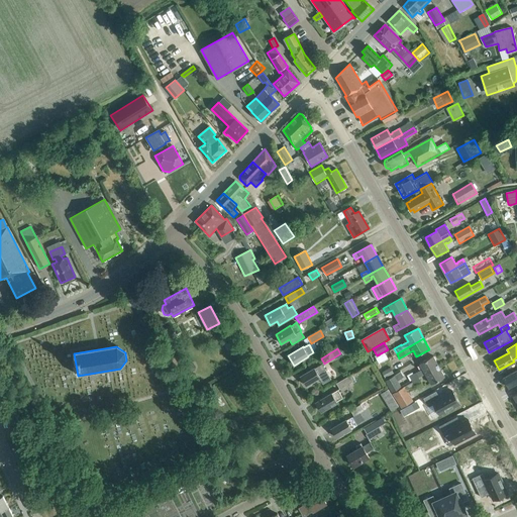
[(426,374),(439,367),(433,356),(420,364),(423,370),(410,377),(412,382),(419,378),(426,374)]
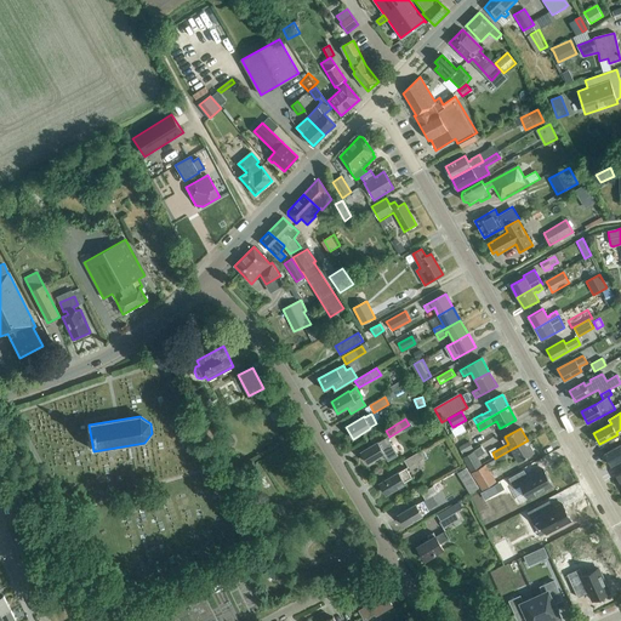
[(391,443),(386,437),(377,443),(377,442),(360,451),(368,463),(383,454),(387,461),(397,456),(391,443)]
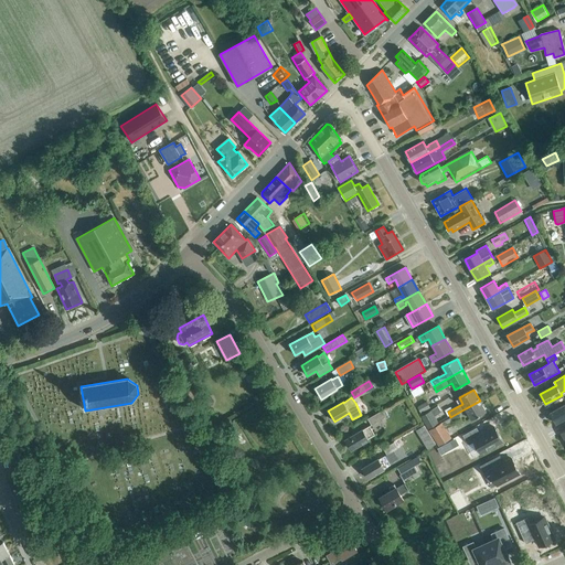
[(480,401),(466,408),(471,420),(486,412),(480,401)]
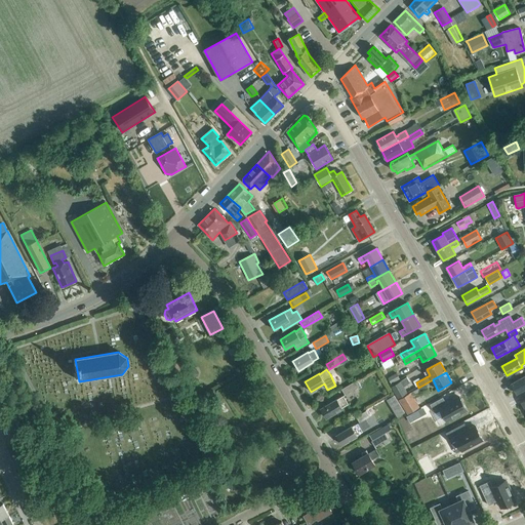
[(400,379),(396,373),(388,378),(391,384),(400,379)]
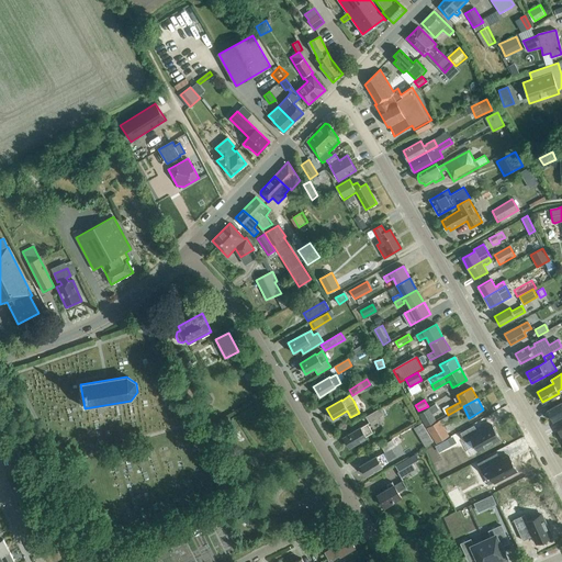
[(561,402),(547,411),(553,422),(561,416),(561,402)]
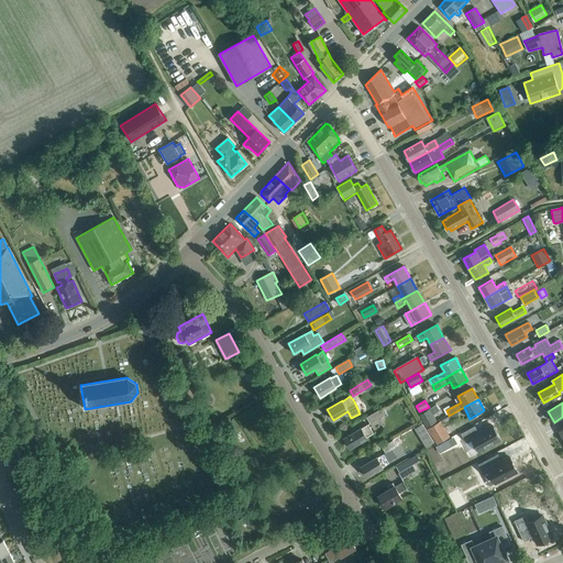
[(427,428),(437,422),(432,416),(440,410),(435,404),(429,409),(419,416),(427,428)]
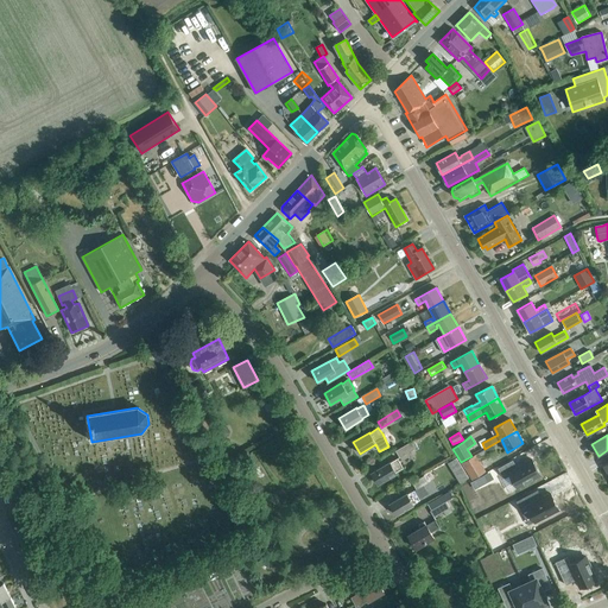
[(400,457),(416,449),(412,442),(396,451),(400,457)]
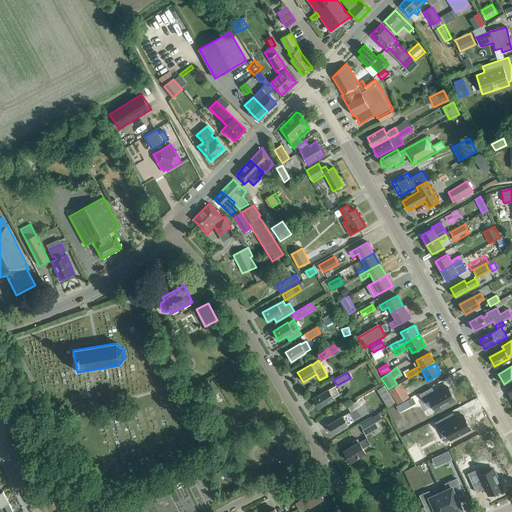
[(415,374),(408,378),(411,382),(417,379),(415,374)]
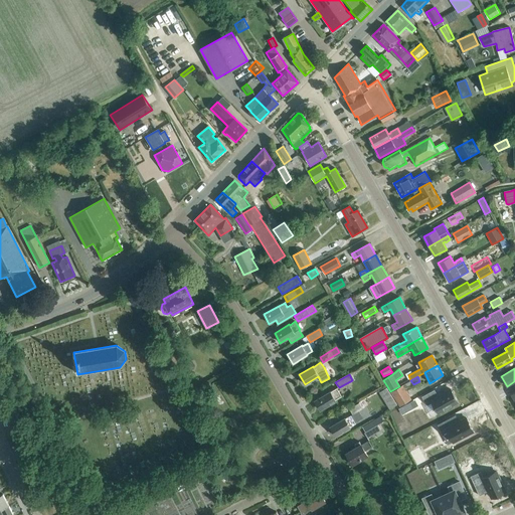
[(402,384),(390,391),(398,405),(410,398),(402,384)]
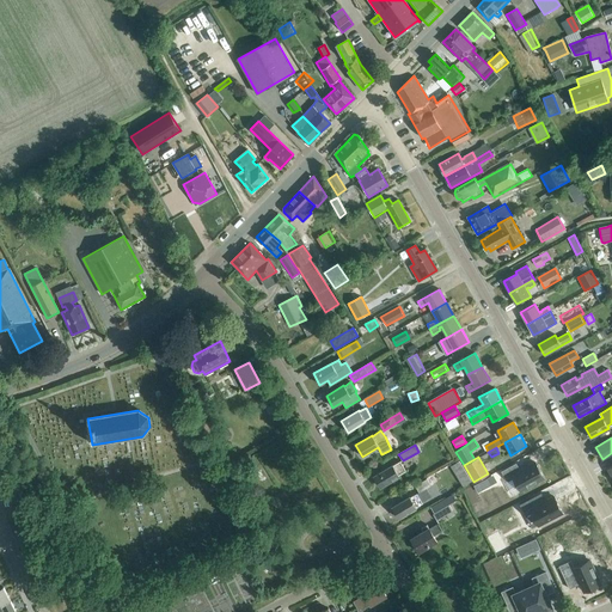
[(380,488),(398,476),(398,475),(405,470),(399,460),(373,476),(380,488)]
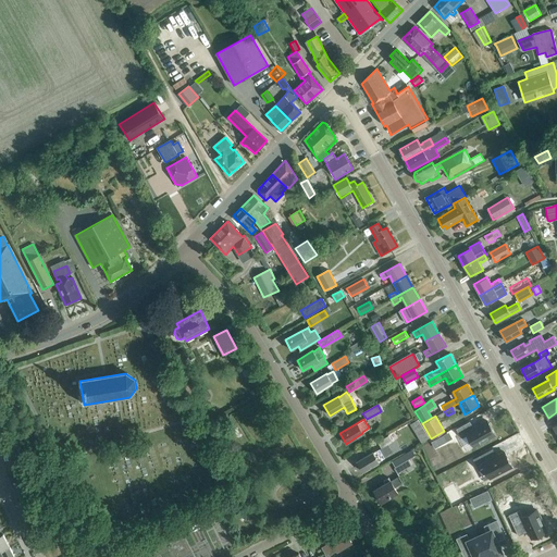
[(419,421),(411,425),(415,432),(422,426),(419,421)]
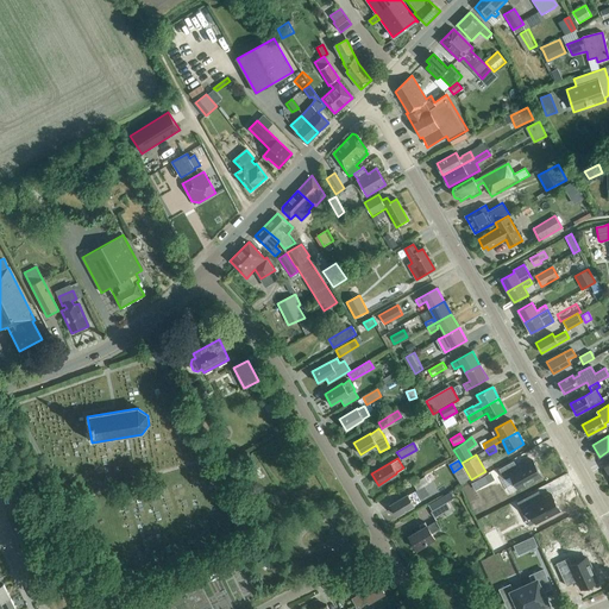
[(513,462),(500,470),(504,479),(510,476),(518,489),(541,476),(533,460),(518,470),(513,462)]
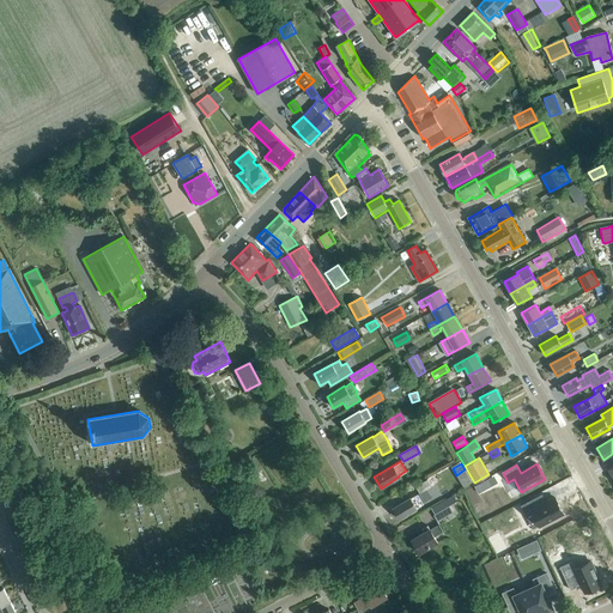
[(241,485),(236,478),(226,483),(231,491),(241,485)]
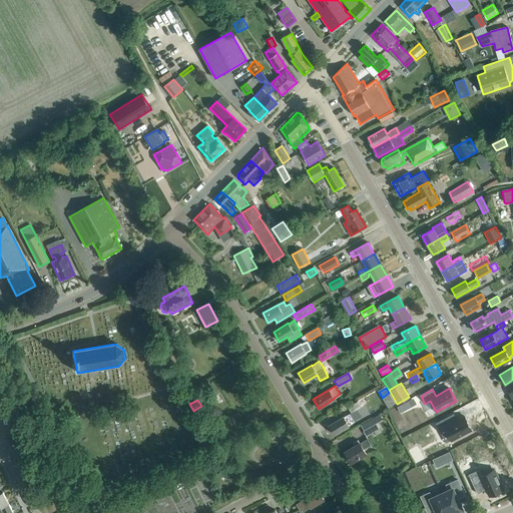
[(351,413),(361,407),(358,402),(348,407),(351,413)]
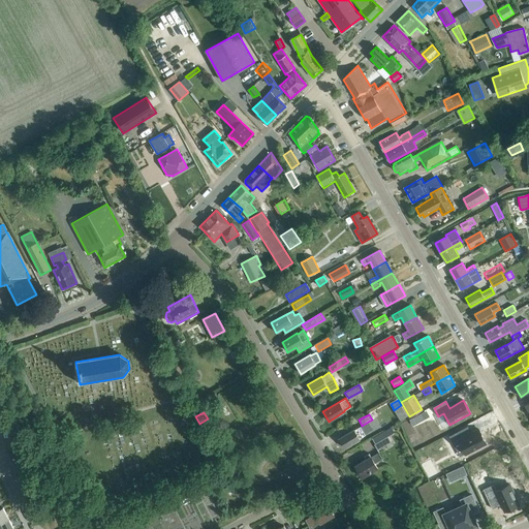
[(423,414),(416,417),(419,424),(426,421),(423,414)]
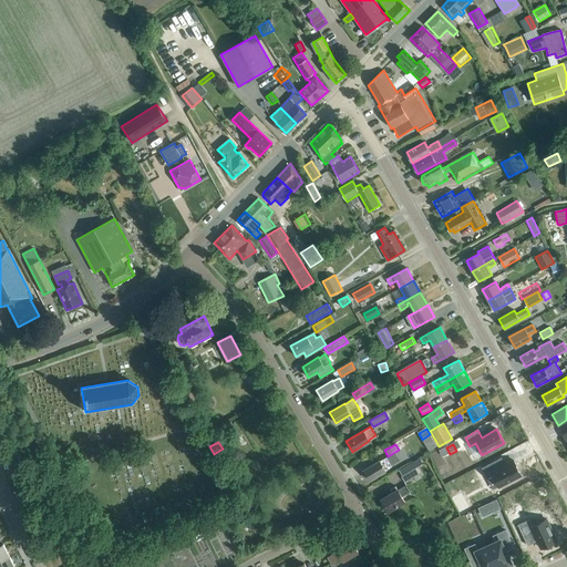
[(391,466),(387,459),(380,462),(380,461),(363,471),(370,481),(385,471),(384,470),(391,466)]
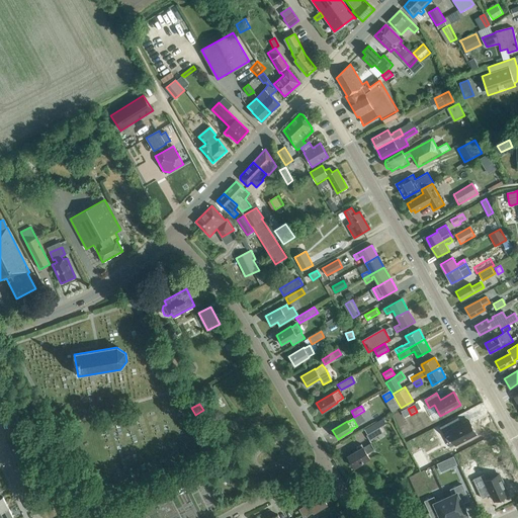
[(370,441),(383,433),(380,427),(384,424),(381,419),(364,430),(370,441)]
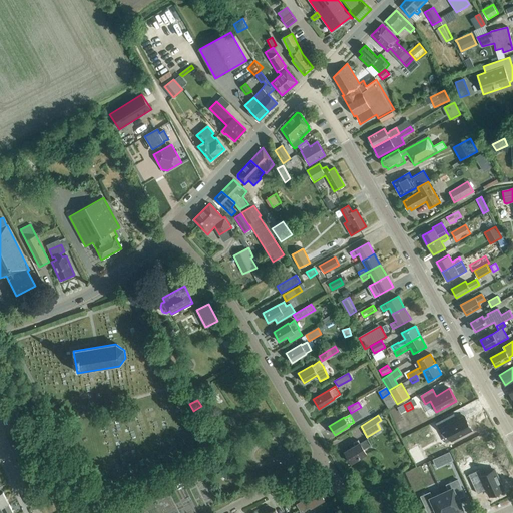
[(465,416),(444,427),(452,440),(472,429),(465,416)]
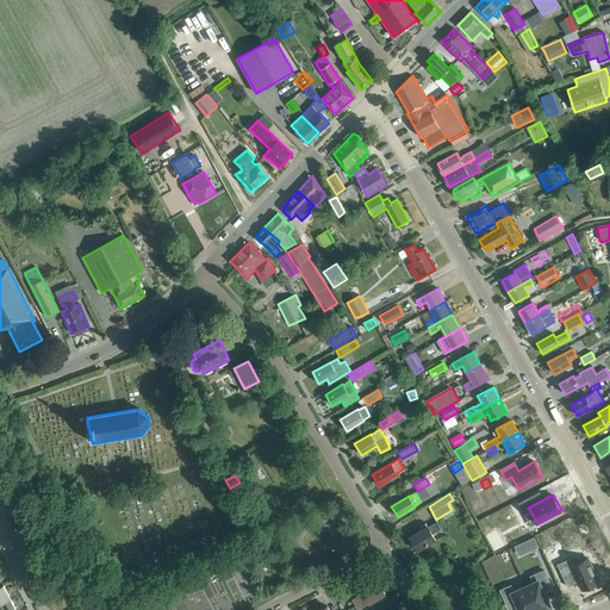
[(524,499),(517,503),(522,511),(528,508),(524,499)]
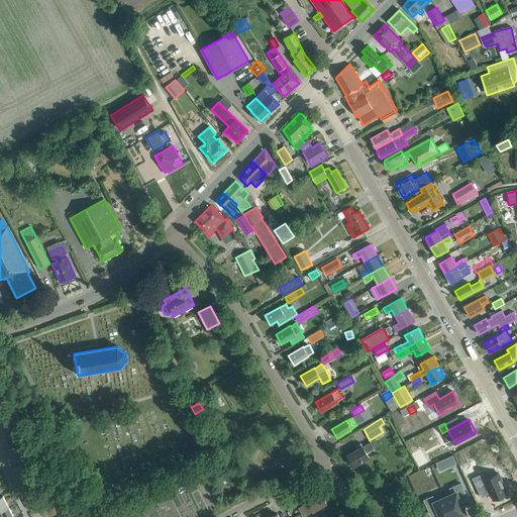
[(375,448),(371,442),(363,446),(360,443),(355,446),(357,449),(347,455),(353,468),(370,458),(367,453),(375,448)]
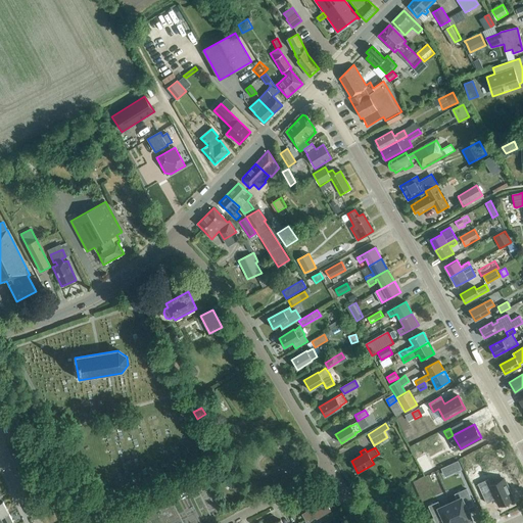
[(448,466),(452,473),(461,469),(458,462),(448,466)]
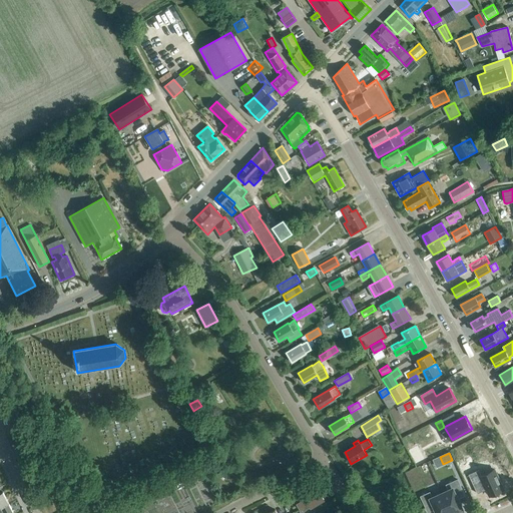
[(479,470),(469,475),(478,494),(487,490),(490,496),(503,490),(500,483),(501,482),(498,475),(497,476),(494,470),(481,476),(479,470)]
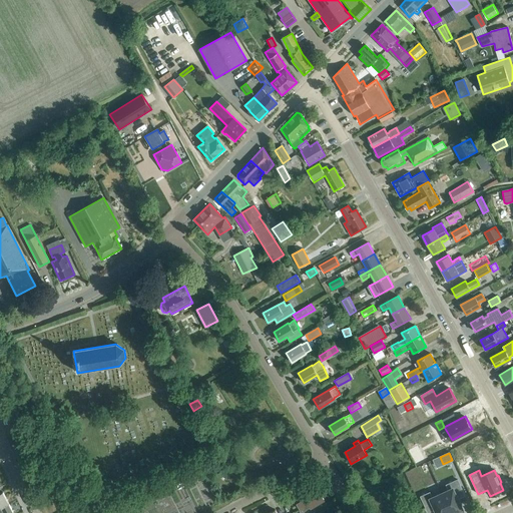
[(446,485),(449,490),(441,493),(450,512),(451,512),(461,509),(458,501),(459,501),(457,495),(463,492),(457,480),(446,485)]
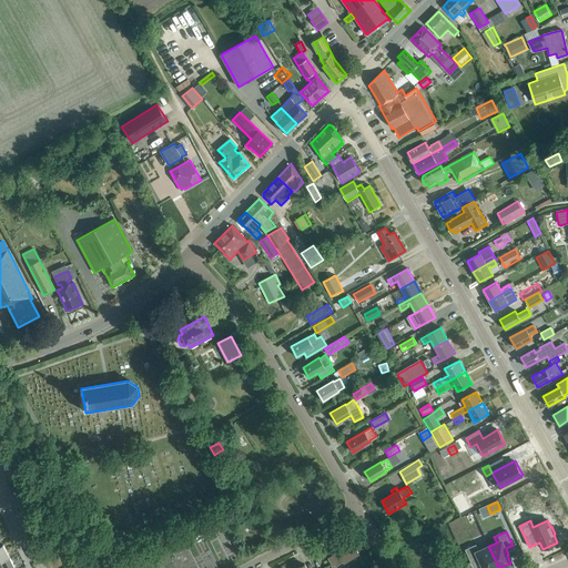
[(344,561),(358,554),(351,540),(336,548),(338,553),(328,558),(333,567),(344,561)]
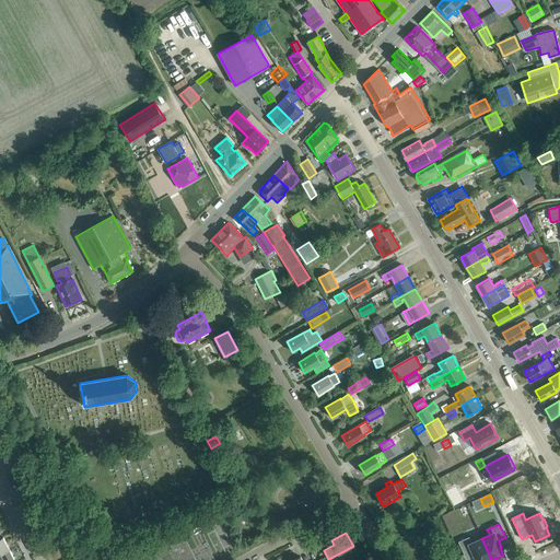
[(0,555),(10,550),(3,538),(0,539),(0,555)]
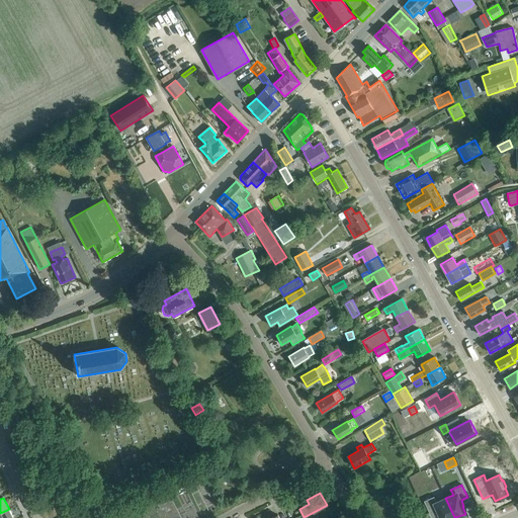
[(454,517),(445,498),(436,503),(433,498),(425,501),(431,514),(437,511),(439,517),(440,516),(441,517),(454,517)]
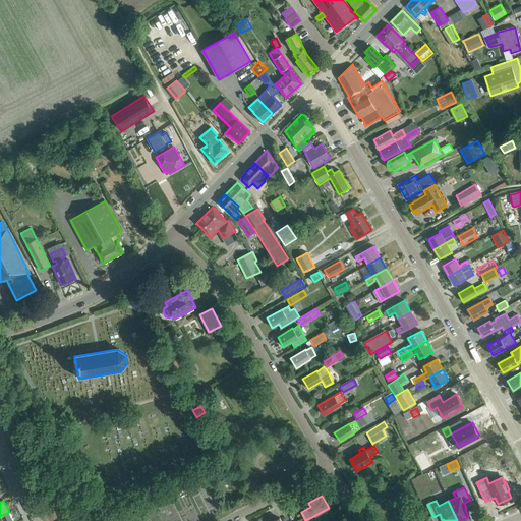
[(13,520),(9,512),(0,516),(0,520),(13,520)]
